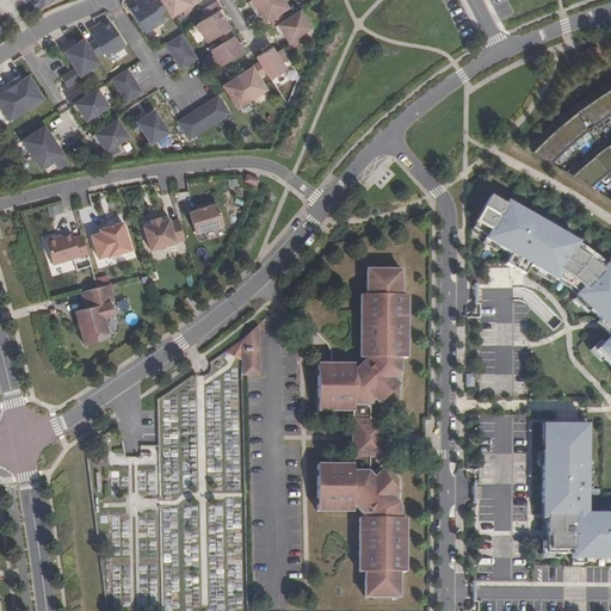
[(53,0),(29,0),(37,11),(53,0)]
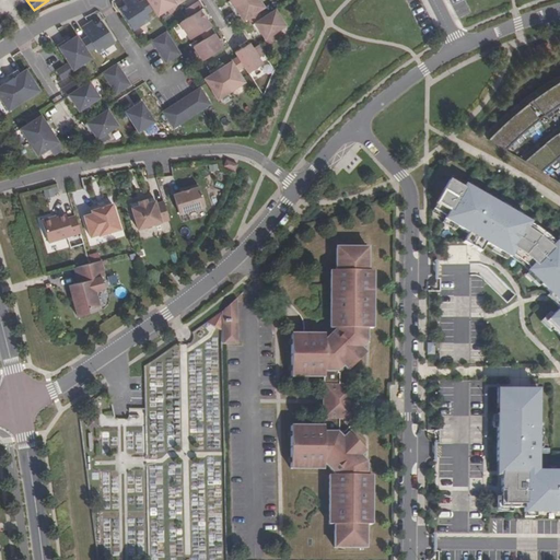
[(139,2),(137,0),(126,0),(128,3),(125,4),(119,9),(133,31),(150,20),(146,14),(139,2)]
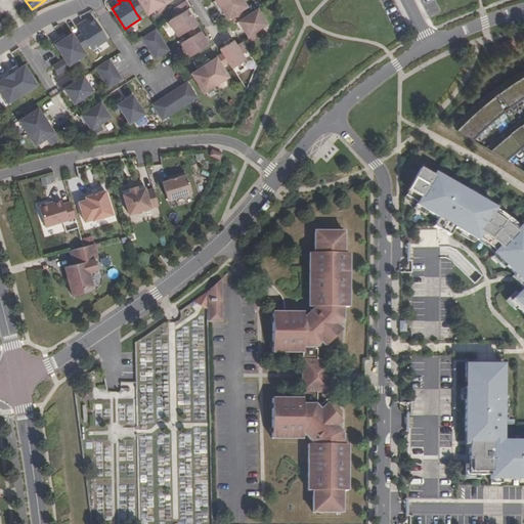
[(143,9),(137,0),(133,0),(130,2),(136,13),(143,9)]
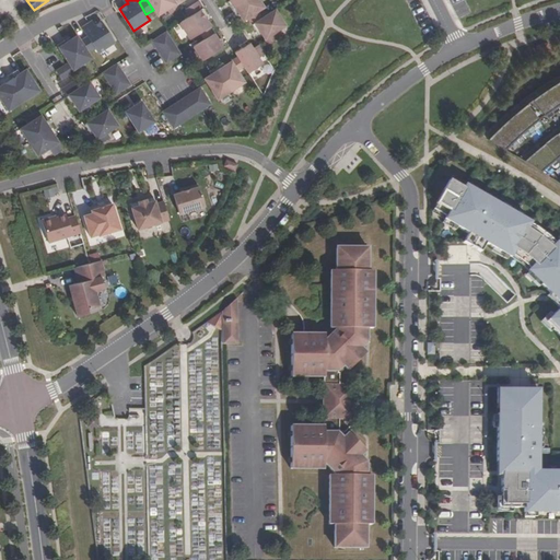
[(176,6),(185,0),(147,0),(153,10),(158,15),(175,4),(176,6)]
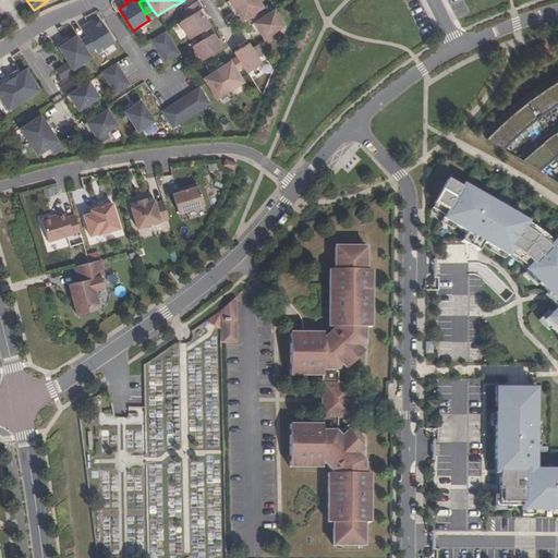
[(244,0),(229,0),(227,2),(231,9),(244,0)]
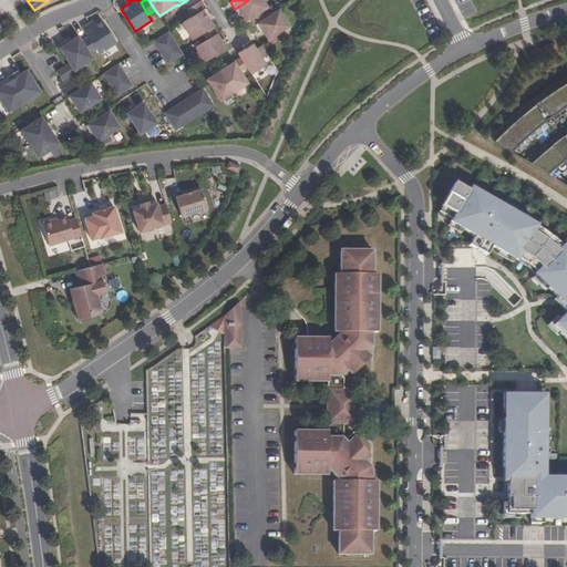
[(260,12),(267,7),(263,0),(248,0),(235,9),(239,16),(243,14),(246,21),(250,18),(256,24),(265,19),(260,12)]
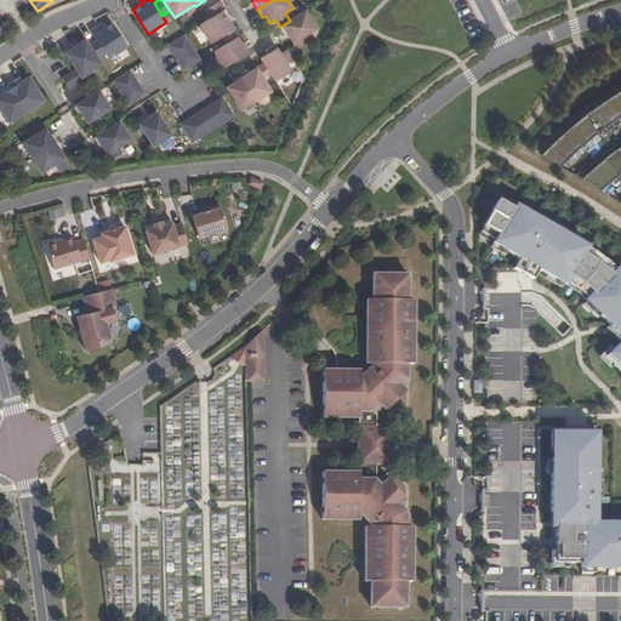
[(229,22),(227,18),(231,17),(220,1),(205,11),(210,18),(198,26),(210,44),(222,36),(227,44),(238,38),(233,29),(233,28),(229,22)]
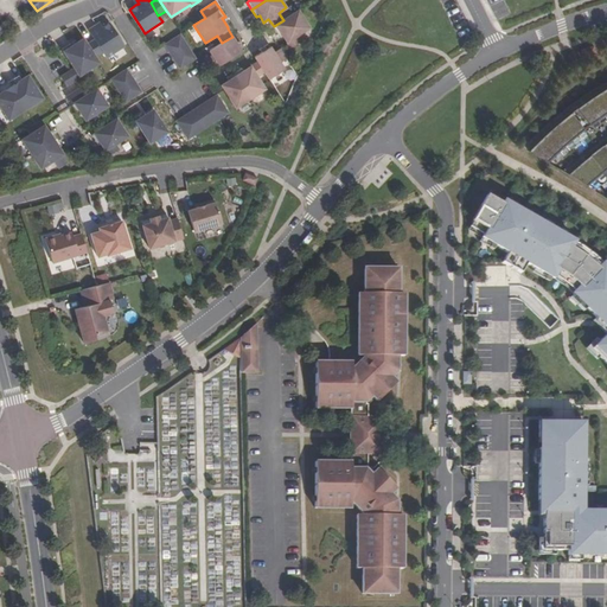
[(296,36),(310,27),(299,11),(283,20),(274,26),(273,26),(278,34),(281,33),(282,36),(291,48),(300,42),(296,36)]
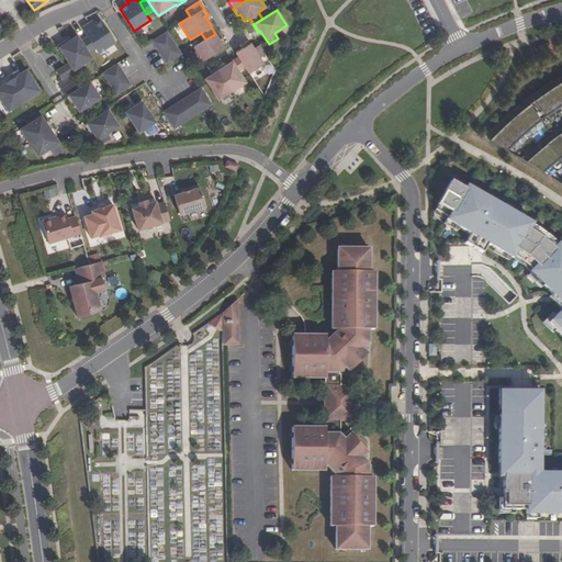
[(115,43),(101,21),(94,24),(92,26),(90,23),(81,27),(87,36),(94,47),(98,53),(115,43)]
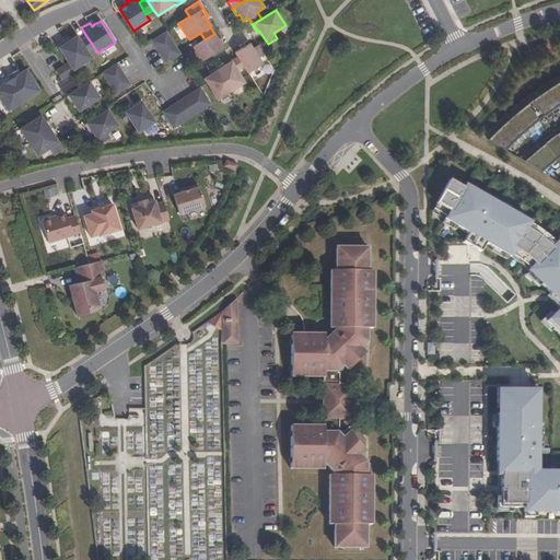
[(179,53),(166,32),(151,42),(165,62),(179,53)]
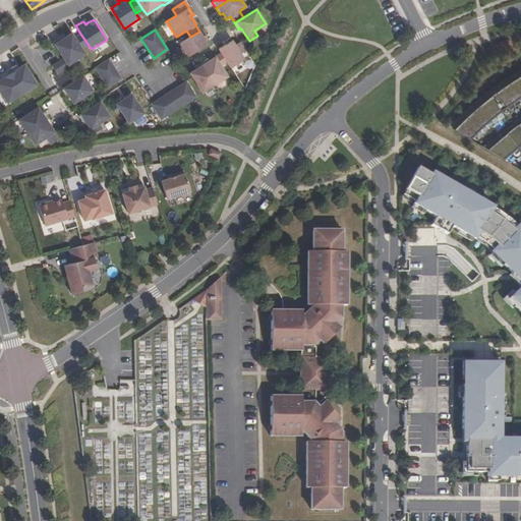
[(210,43),(206,36),(203,37),(199,32),(190,37),(180,44),(188,57),(210,43)]
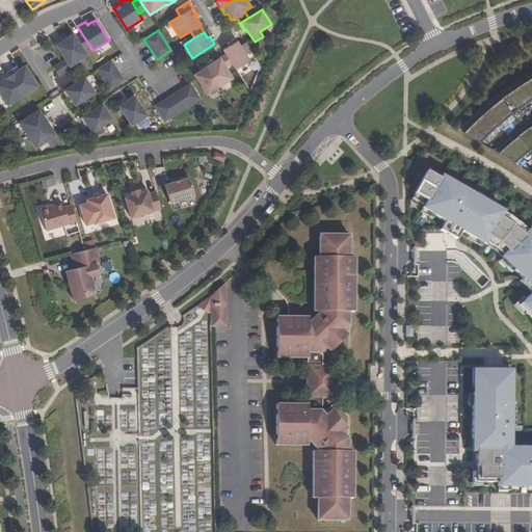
[(87,56),(83,49),(76,38),(73,33),(68,37),(62,41),(61,38),(54,43),(64,59),(53,68),(58,76),(71,68),(70,67),(87,56)]
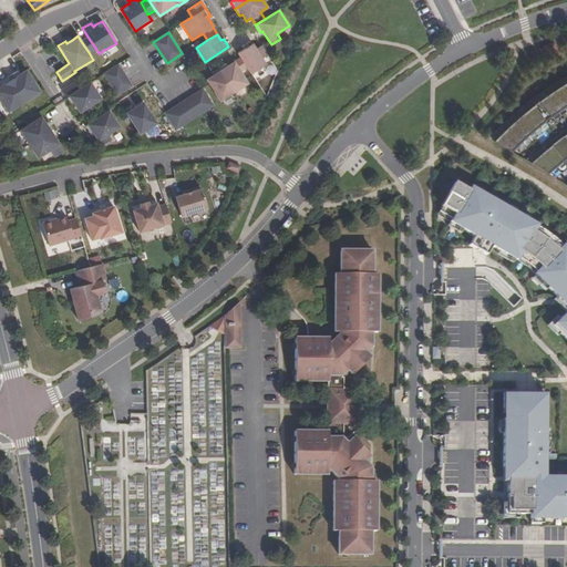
[(95,48),(88,37),(81,41),(89,52),(95,48)]
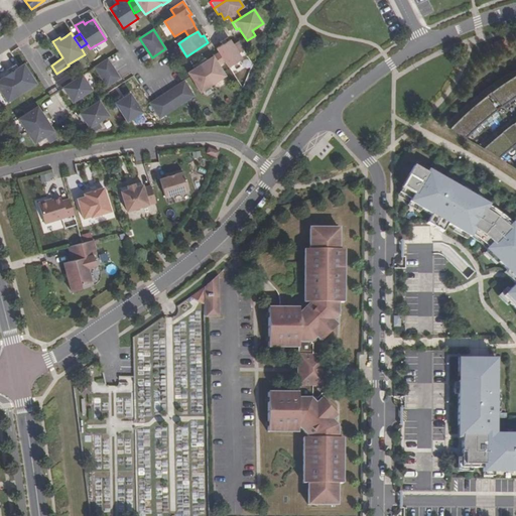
[(241,58),(247,54),(238,40),(232,44),(228,37),(221,42),(223,44),(217,48),(219,52),(228,66),(231,72),(244,63),(241,58)]
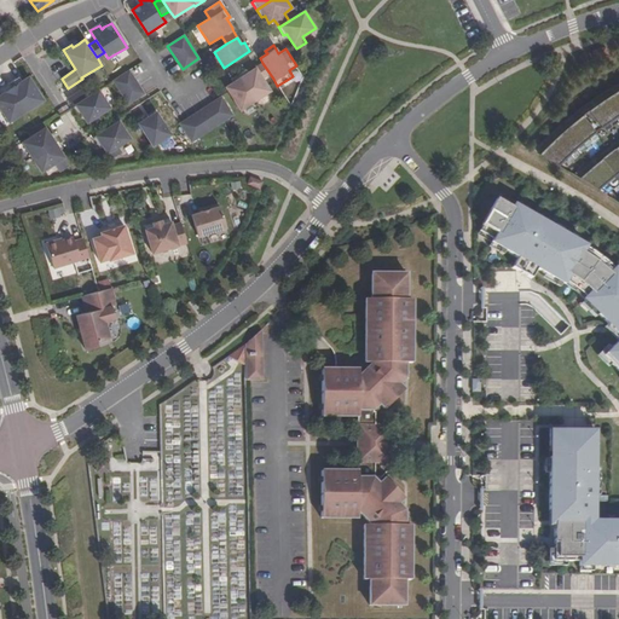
[(273,79),(262,63),(248,73),(247,70),(238,74),(255,100),(264,96),(259,88),(273,79)]
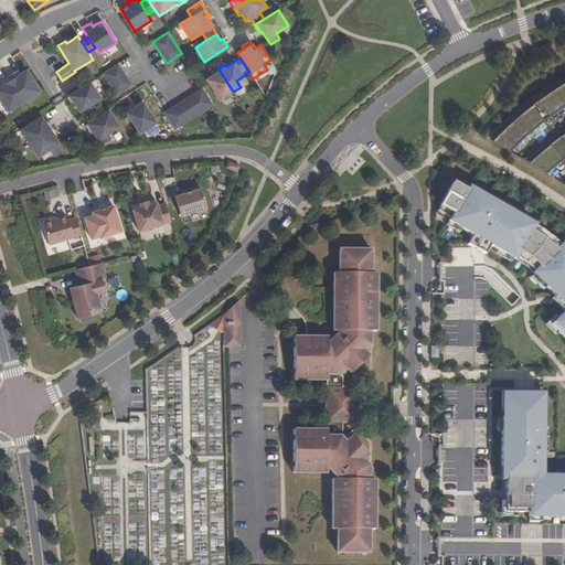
[(131,85),(118,64),(103,74),(117,95),(131,85)]
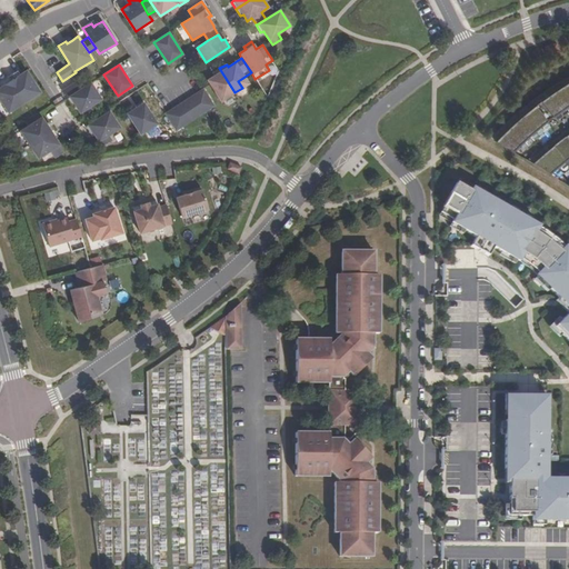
[(235,92),(219,68),(212,73),(215,76),(208,80),(221,101),(235,92)]
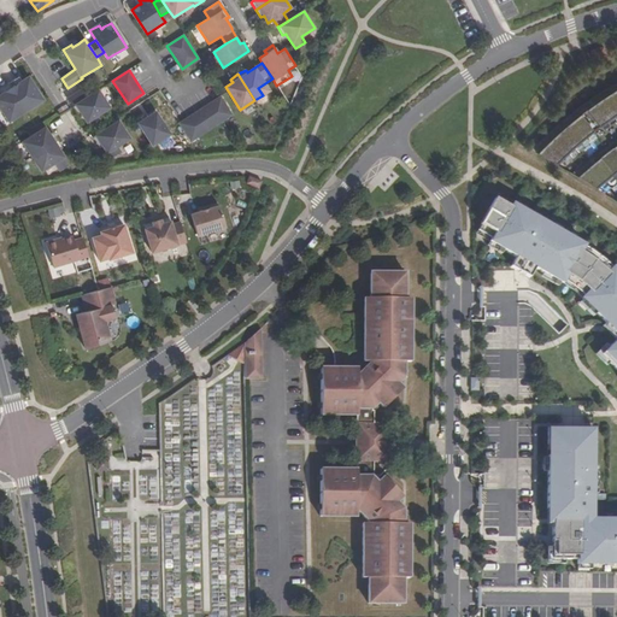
[(43,100),(28,77),(22,81),(18,83),(16,78),(9,83),(25,111),(43,100)]
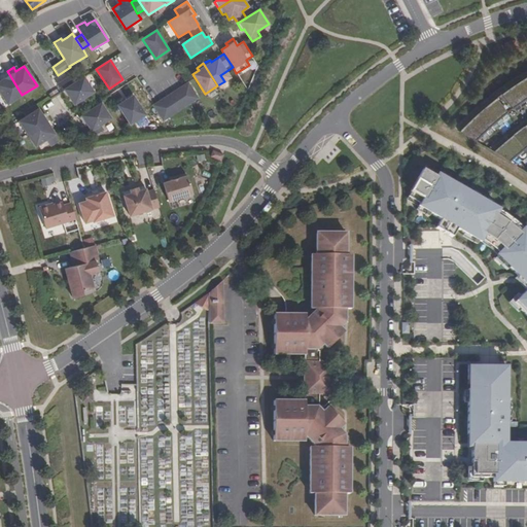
[(22,95),(7,71),(0,75),(3,79),(0,80),(0,93),(7,104),(22,95)]
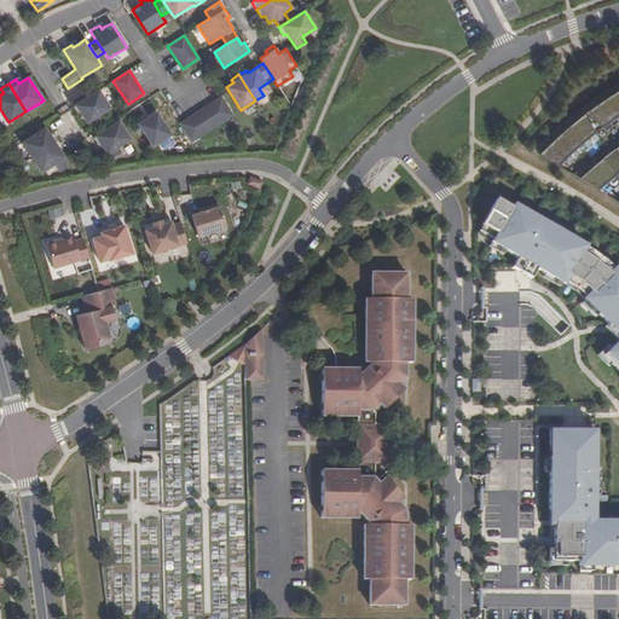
[(110,108),(98,90),(88,97),(84,90),(68,99),(77,115),(81,114),(82,116),(87,122),(88,122),(91,126),(100,120),(98,115),(110,108)]
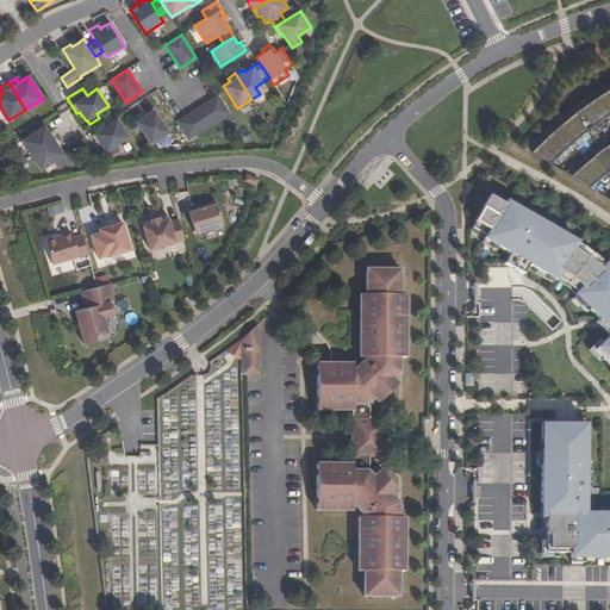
[(609,91),(601,97),(585,107),(570,119),(561,125),(554,131),(543,141),(531,153),(549,162),(567,145),(585,131),(604,117),(609,112),(609,91)]
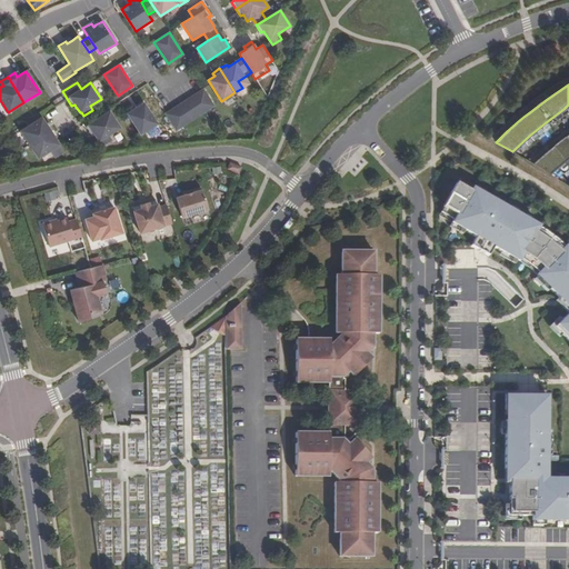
[(176,131),(215,106),(203,89),(165,113),(176,131)]
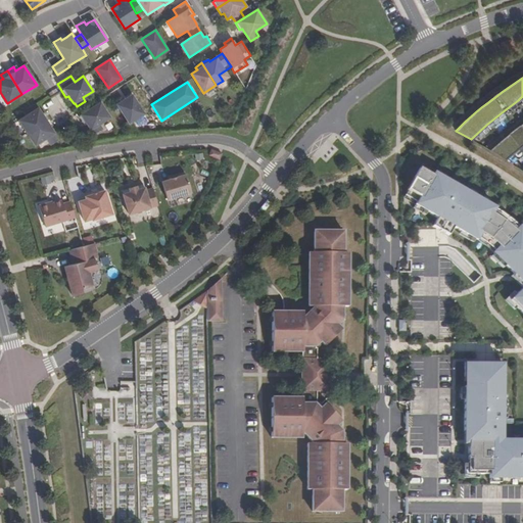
[(144,113),(132,94),(126,98),(124,100),(122,97),(115,102),(130,124),(144,113)]
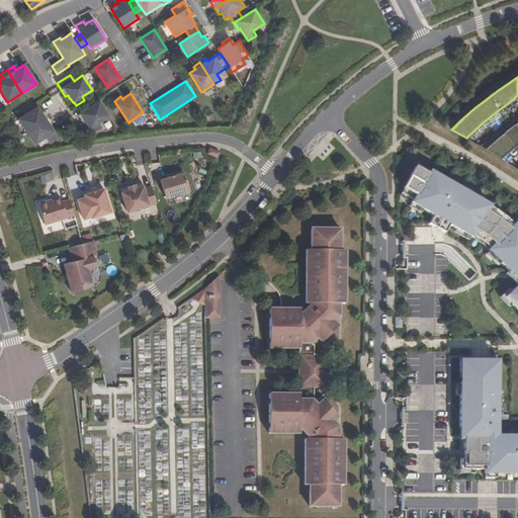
[(41,112),(35,102),(22,110),(24,114),(18,118),(26,132),(49,117),(45,111),(41,112)]
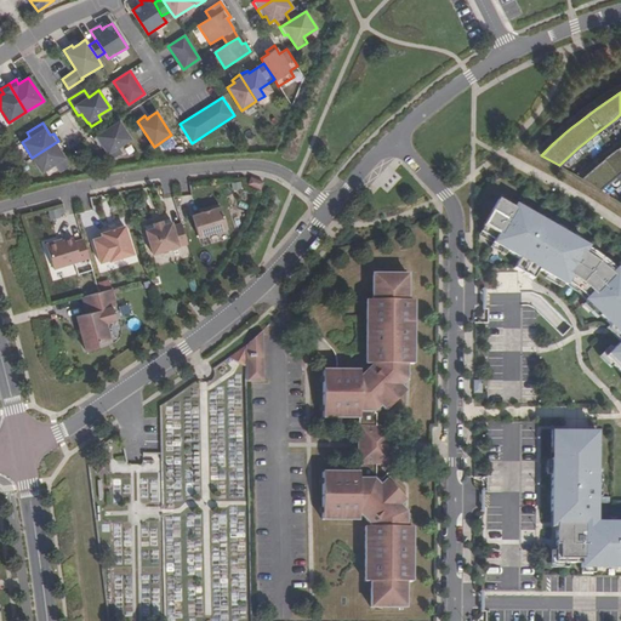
[(118,147),(130,138),(119,123),(93,138),(98,147),(101,144),(103,147),(112,160),(123,153),(118,147)]
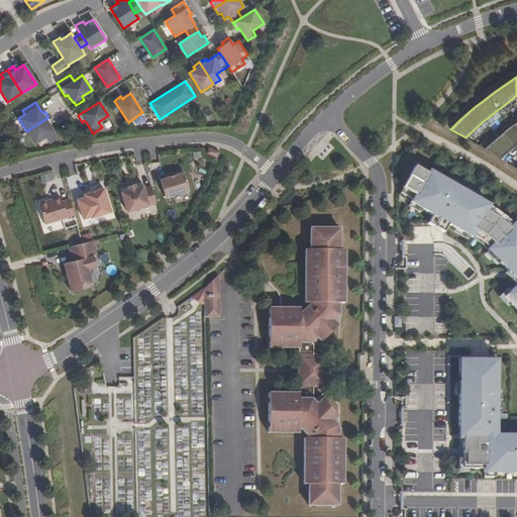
[(58,137),(49,125),(53,123),(48,117),(26,131),(34,143),(45,137),(49,143),(58,137)]
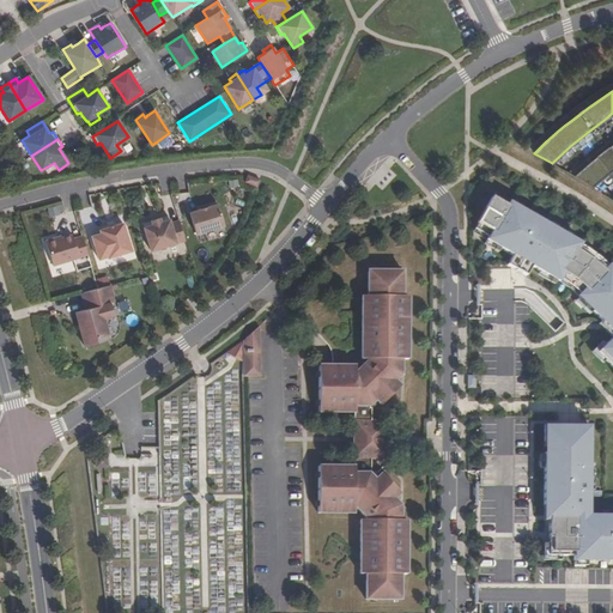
[(612,144),(607,149),(575,176),(593,188),(612,169),(612,144)]
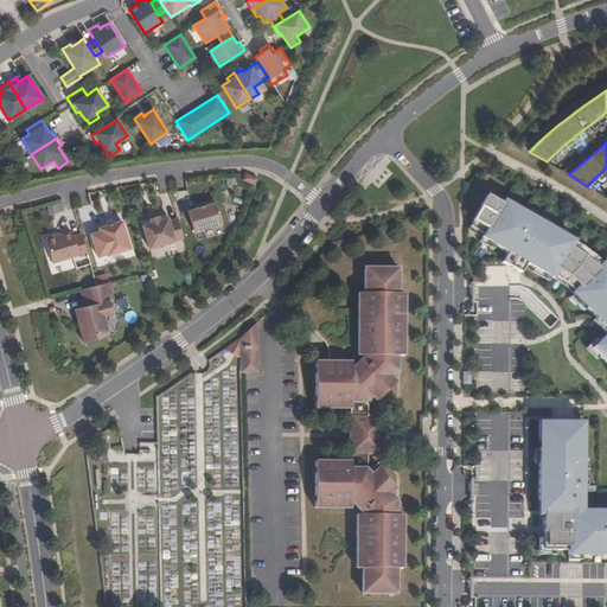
[(242,180),(254,185),(257,178),(246,173),(242,180)]
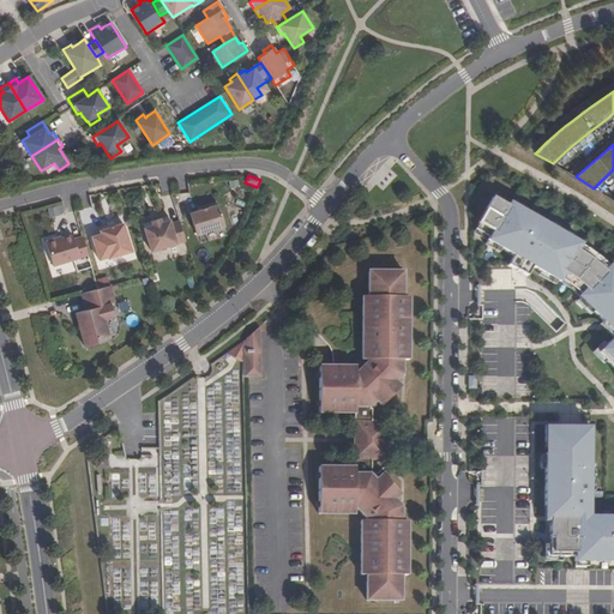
[(572,288),(581,295),(578,298),(613,332),(613,337),(600,353),(613,367),(613,270),(609,266),(595,256),(581,246),(582,245),(511,203),(510,205),(493,196),(477,223),(479,224),(476,229),(489,236),(487,240),(513,256),(509,265),(528,276),(533,266),(560,283),(561,280),(572,288)]
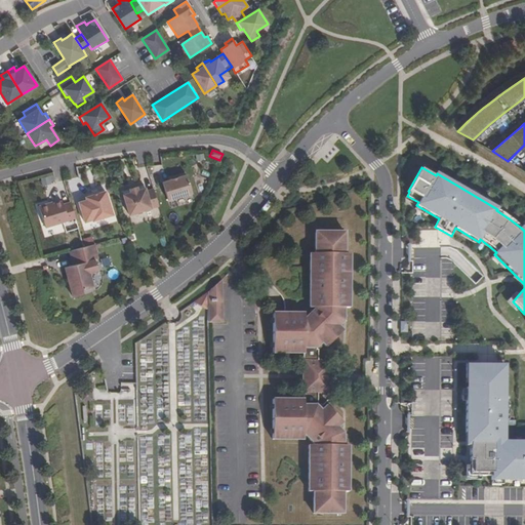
[(168,201),(193,193),(187,174),(162,183),(168,201)]
